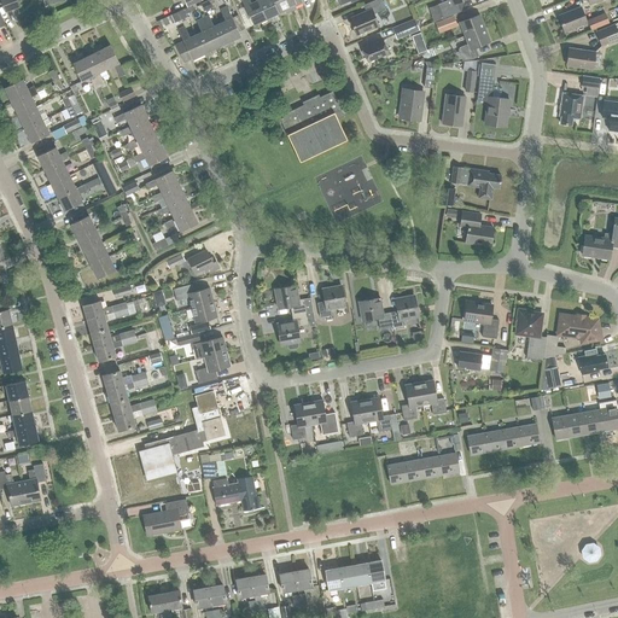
[(19,7),(16,0),(0,0),(5,13),(19,7)]
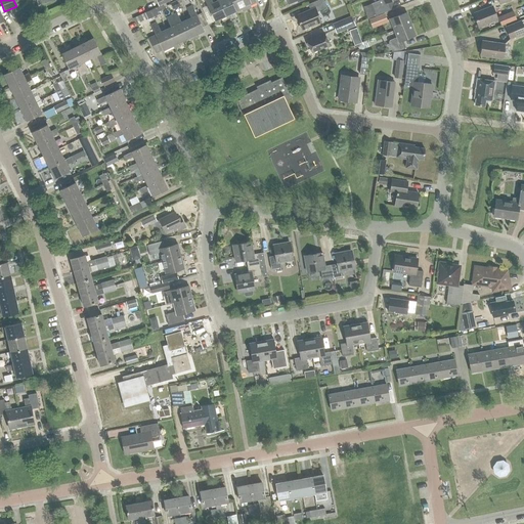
[(170,3),(171,4),(173,9),(179,6),(177,0),(170,3)]
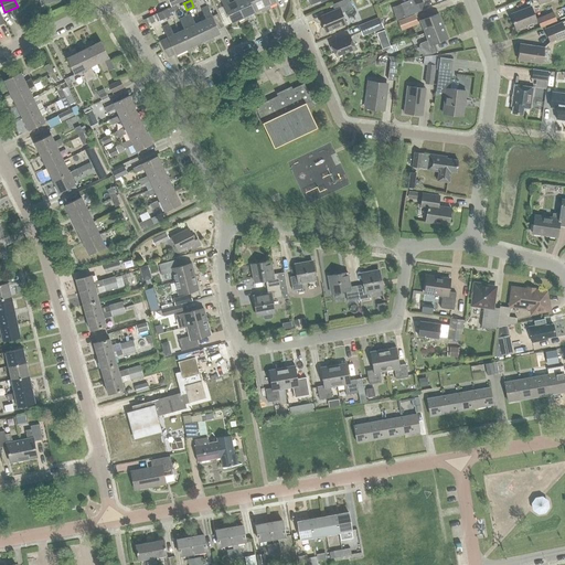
[(240,23),(244,21),(234,0),(220,0),(222,3),(223,3),(232,23),(238,20),(240,23)]
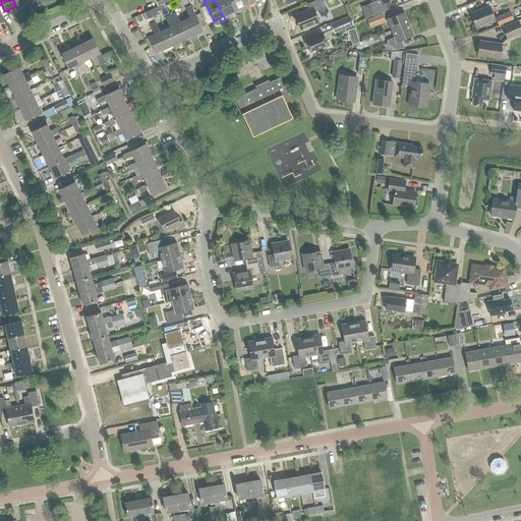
[(216,0),(225,19),(229,17),(228,14),(234,12),(228,0),(218,0),(217,1),(216,0)]
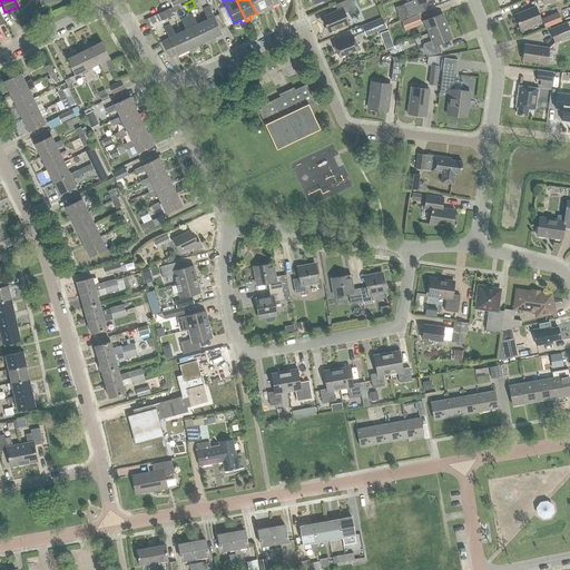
[(249,0),(256,13),(263,10),(264,13),(268,11),(263,0),(249,0)]
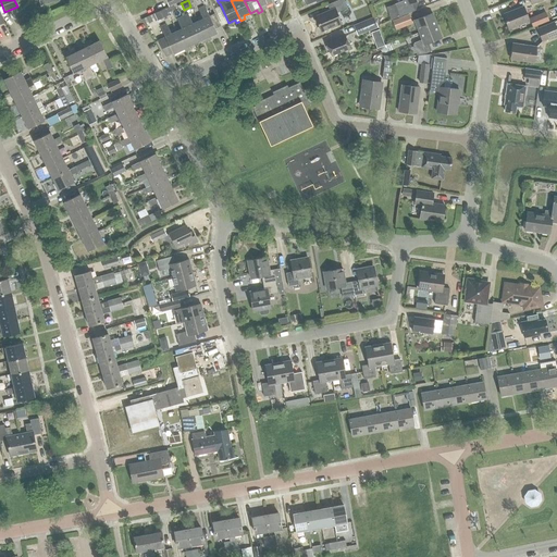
[(257,0),(262,11),(267,9),(265,5),(272,2),(270,0),(257,0)]
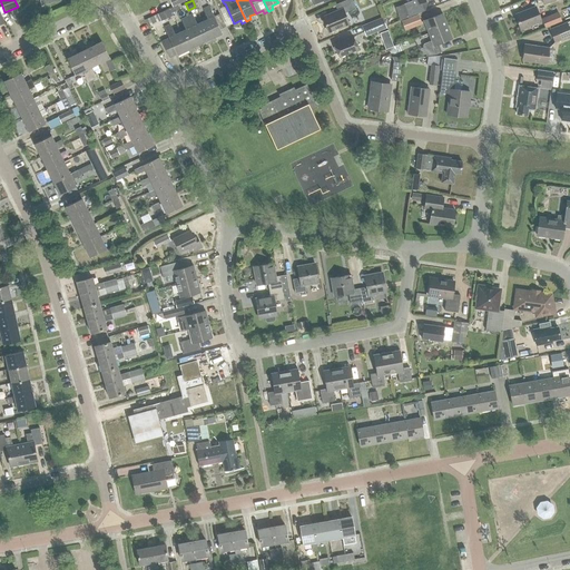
[(344,13),(355,9),(352,0),(346,0),(335,6),(337,11),(322,18),(328,32),(349,23),(344,13)]
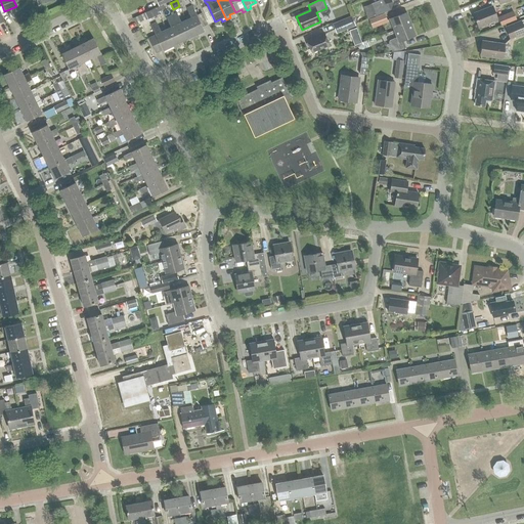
[(393,0),(381,0),(370,4),(376,16),(391,10),(388,2),(393,0)]
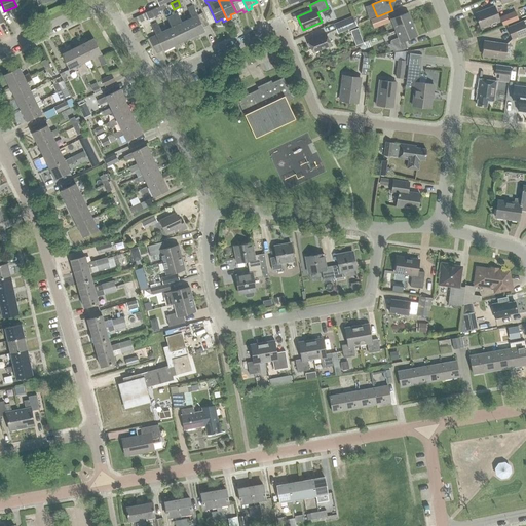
[(192,17),(187,21),(195,39),(199,37),(198,34),(204,32),(192,6),(188,8),(192,17)]
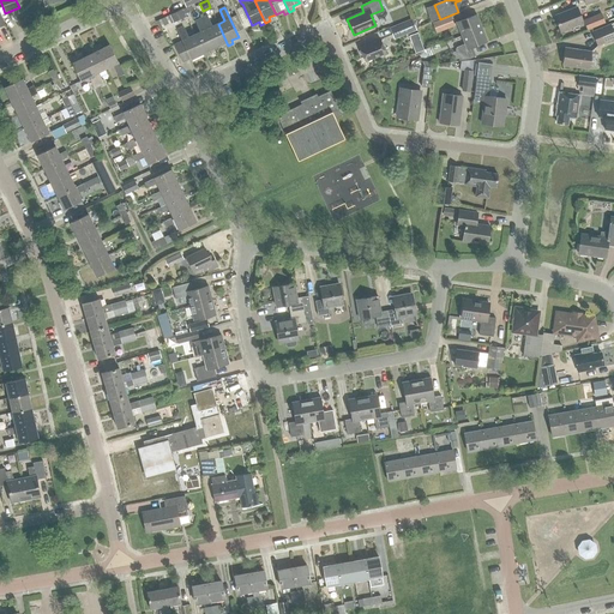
[(554,17),(560,32),(583,23),(577,7),(554,17)]
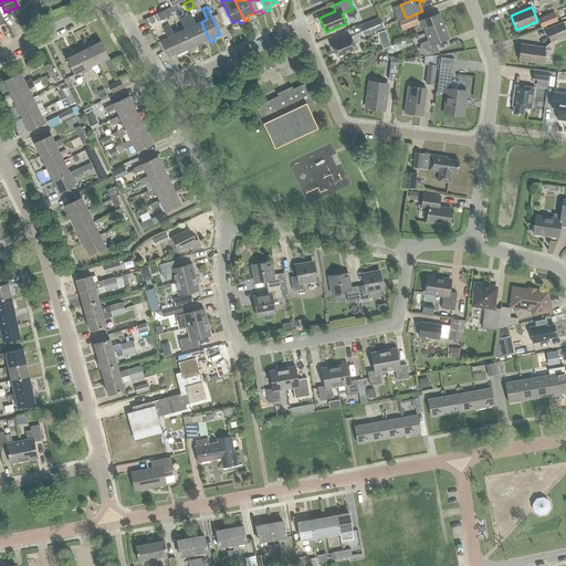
[(160,21),(171,16),(170,12),(168,8),(156,13),(160,21)]
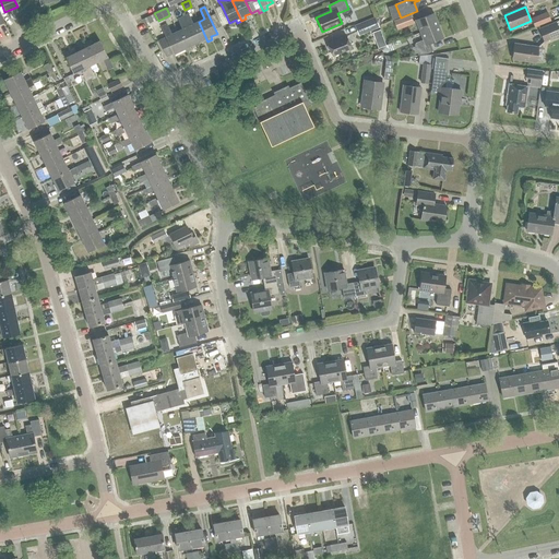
[(420,33),(438,26),(433,13),(415,21),(420,33)]
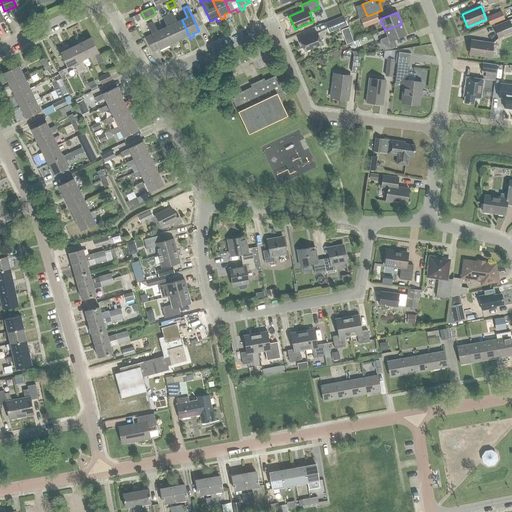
[(172,13),(167,15),(179,40),(185,37),(186,40),(190,38),(182,20),(176,22),(172,13)]
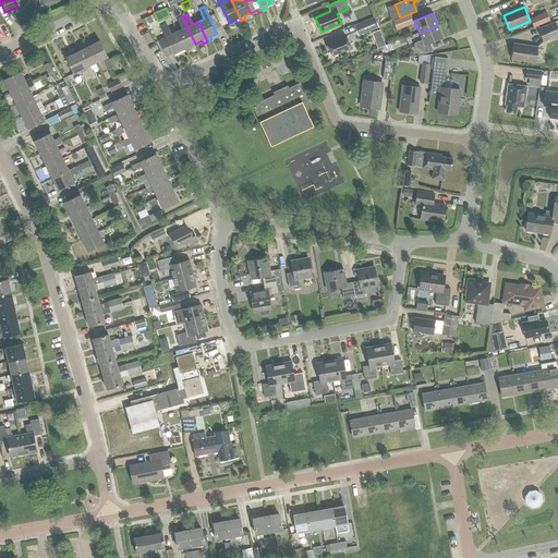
[(413,24),(409,14),(392,21),(396,31),(413,24)]
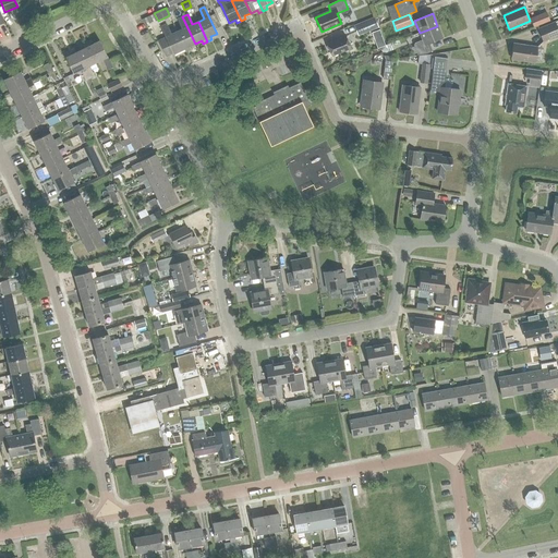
[(190,49),(189,47),(195,44),(182,16),(178,20),(182,28),(177,32),(185,51),(190,49)]
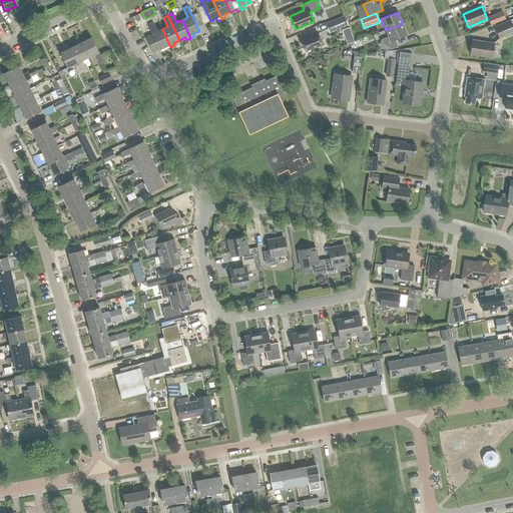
[(348,25),(347,22),(344,16),(326,24),(329,33),(348,25)]
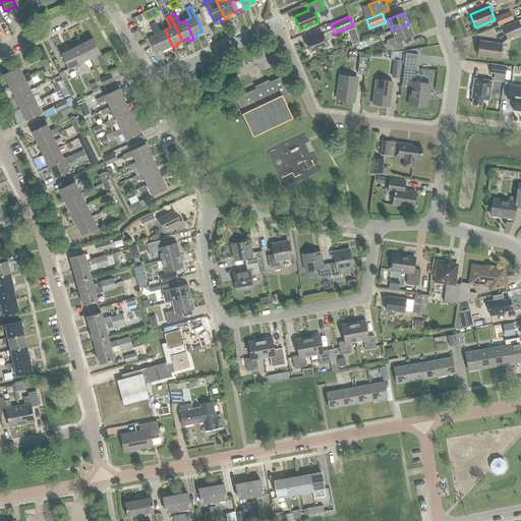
[(520,34),(520,27),(518,20),(502,26),(507,40),(520,34)]
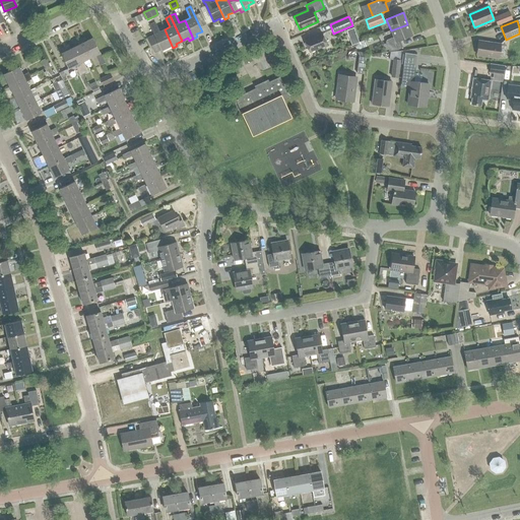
[(163,53),(173,48),(165,29),(158,31),(154,22),(149,25),(154,35),(147,38),(154,53),(161,50),(163,53)]
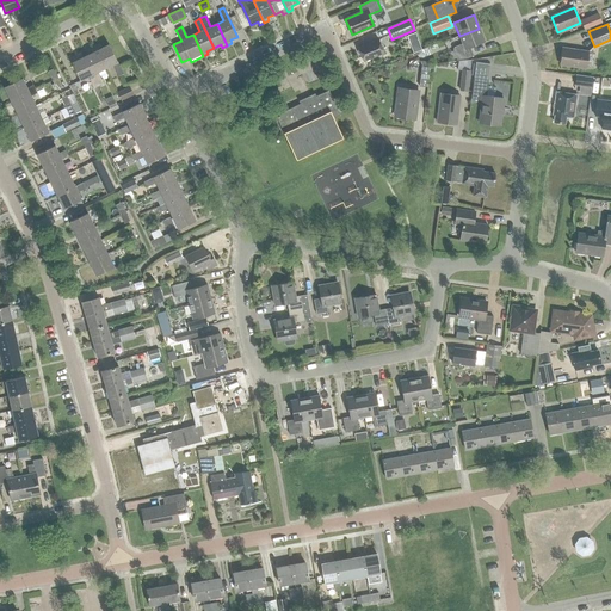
[(485,42),(479,29),(460,36),(462,44),(454,48),(452,50),(457,61),(466,59),(473,56),(470,47),(485,42)]
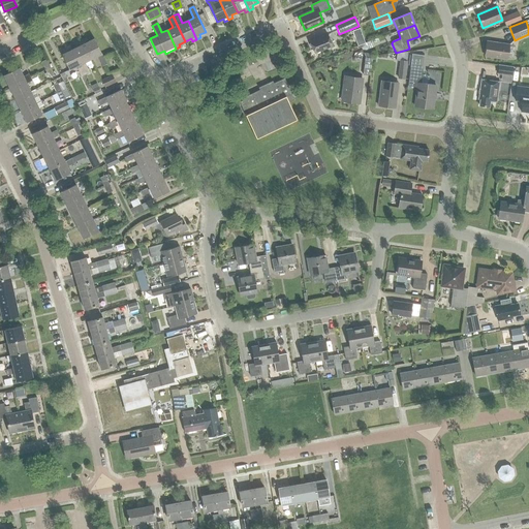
[(359,45),(366,42),(361,28),(353,31),(359,45)]
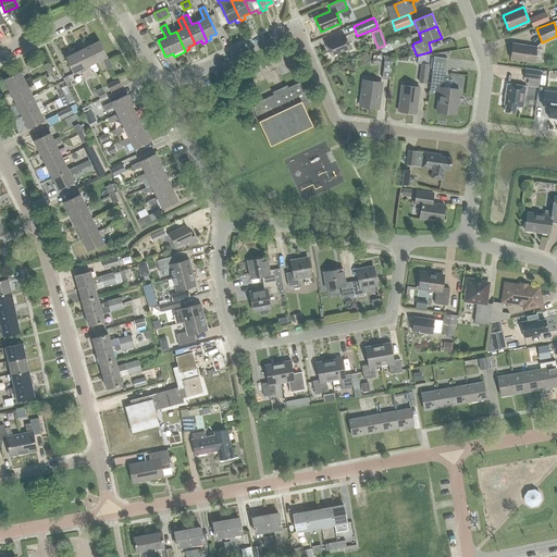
[(325,45),(331,57),(349,49),(345,36),(325,45)]
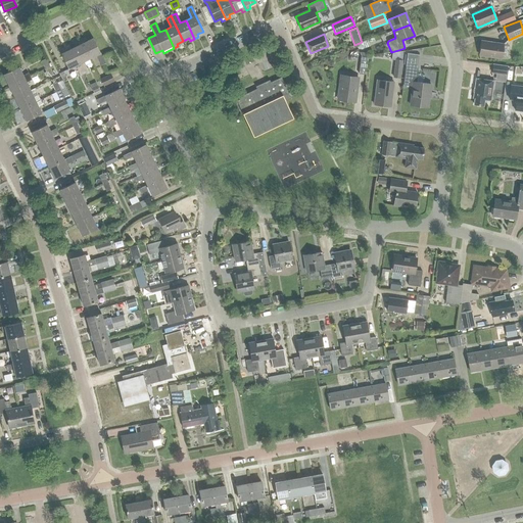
[(85,38),(81,40),(90,58),(96,55),(101,65),(105,63),(100,53),(93,39),(87,42),(85,38)]
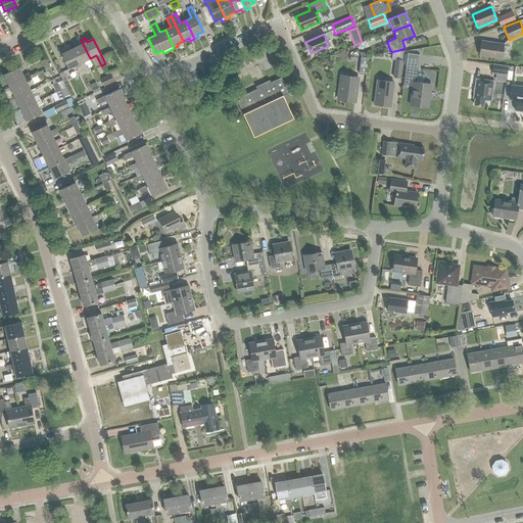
[(81,40),(76,42),(78,46),(72,49),(84,74),(88,72),(84,62),(90,58),(81,40)]
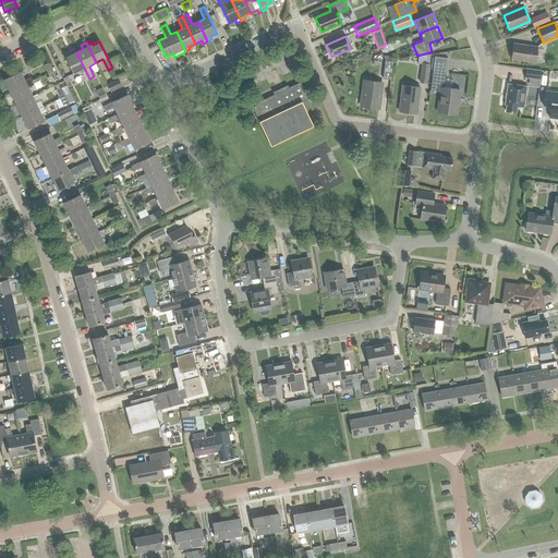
[(534,63),(536,47),(513,44),(511,60),(534,63)]
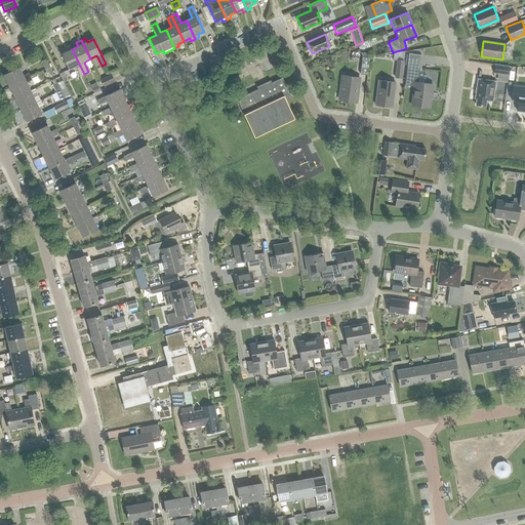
[(80,76),(84,74),(72,49),(67,52),(65,48),(59,50),(69,70),(75,67),(80,76)]
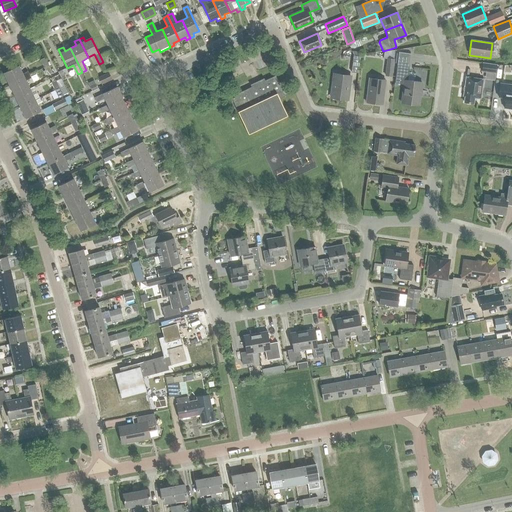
[(360,57),(353,56),(351,72),(358,73),(360,57)]
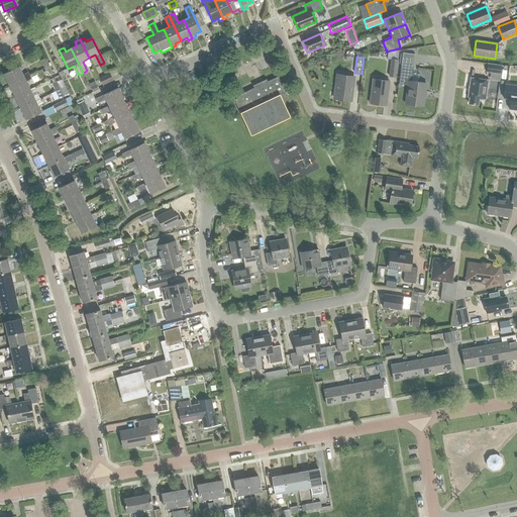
[(40,61),(44,69),(49,67),(45,59),(40,61)]
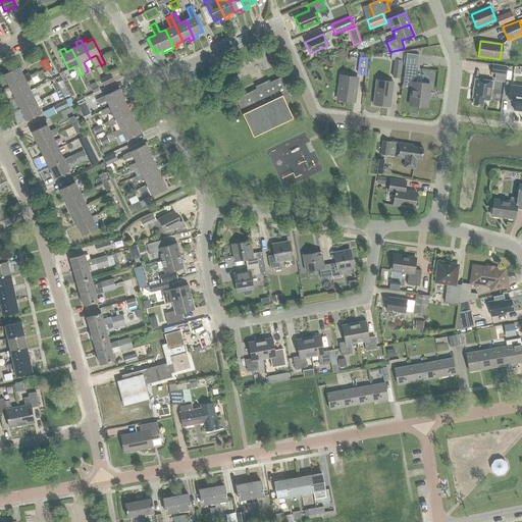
[(402,61),(395,60),(393,77),(400,77),(402,61)]
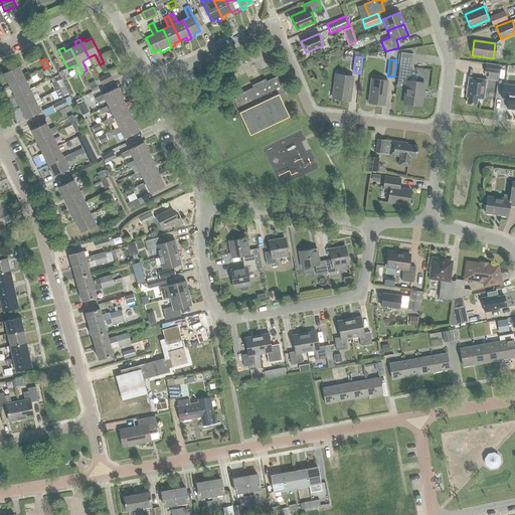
[(404,105),(420,107),(423,82),(409,81),(411,66),(399,64),(397,83),(406,86),(404,105)]
